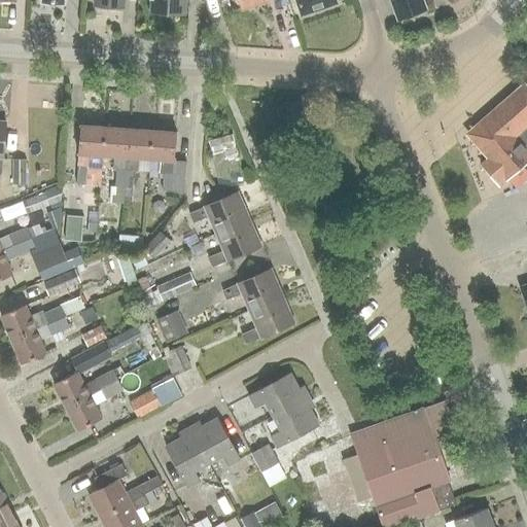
[(151,0),(151,9),(183,11),(184,0),(151,0)]
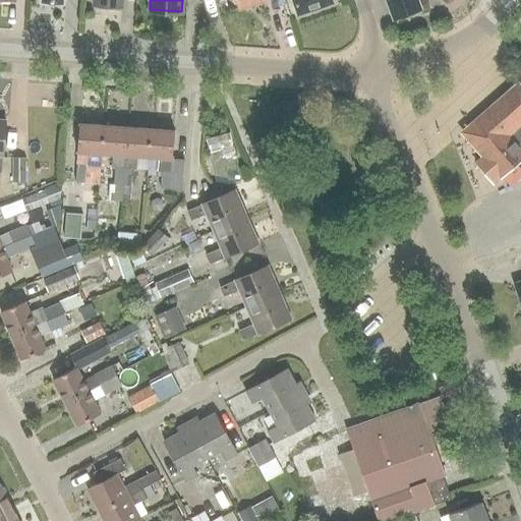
[(292,0),(297,15),(331,3),(330,0),(292,0)]
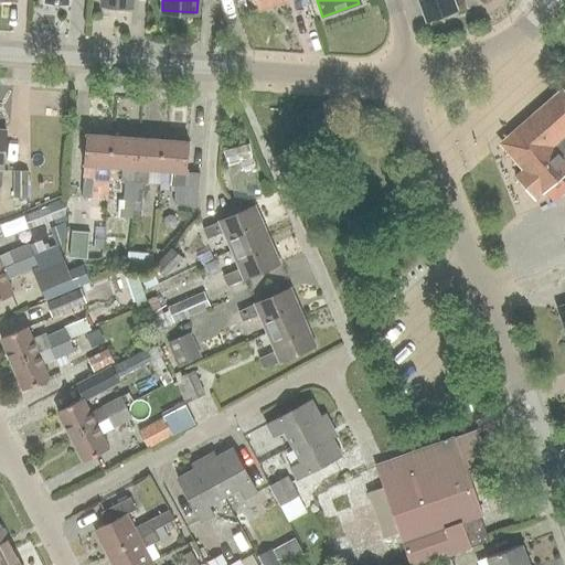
[(418,0),(426,21),(456,10),(451,0),(418,0)]
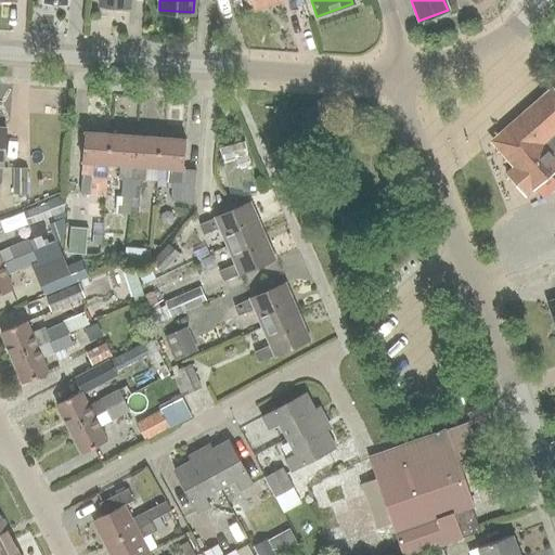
[(554,92),(552,89),(492,141),(514,166),(505,173),(526,196),(534,189),(543,198),(554,188),(554,180),(551,176),(554,170),(554,92)]
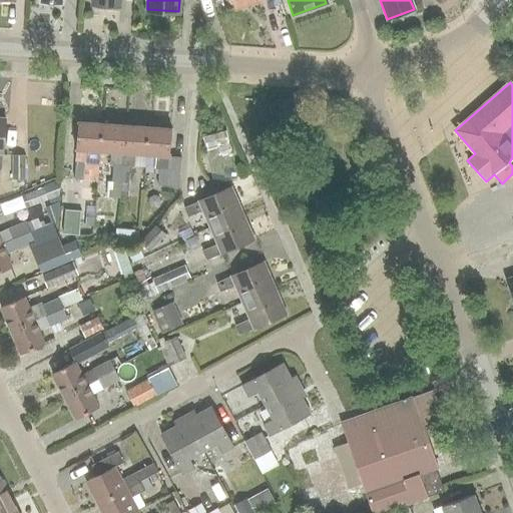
[(99,151),(101,123),(78,121),(76,149),(77,149),(74,178),(83,179),(84,162),(85,162),(86,150),(99,151)]
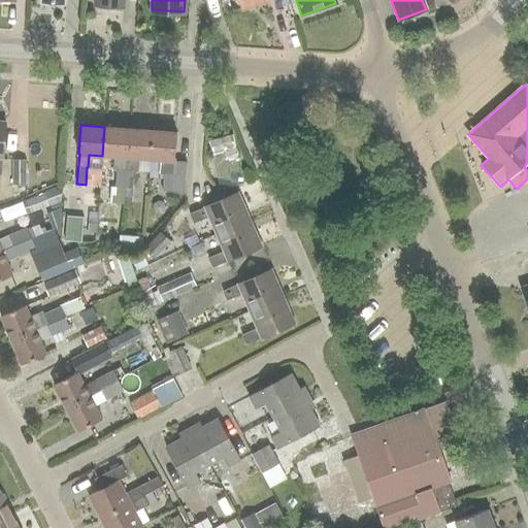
[(124,188),(128,129),(104,127),(102,156),(126,158),(125,170),(117,170),(116,187),(124,188)]
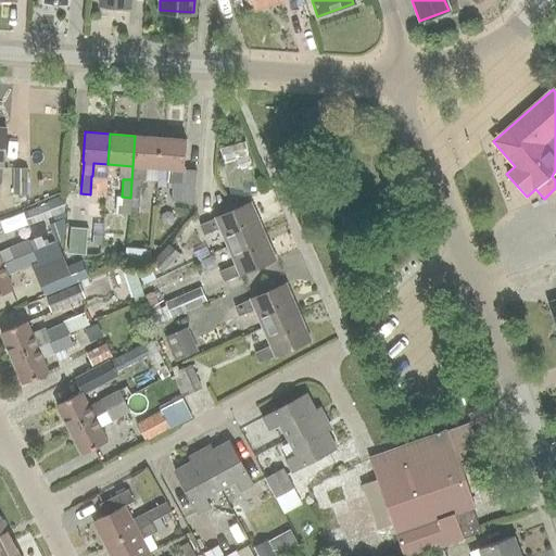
[(159,168),(161,138),(135,136),(130,198),(139,198),(140,179),(141,179),(142,166),(159,168)]
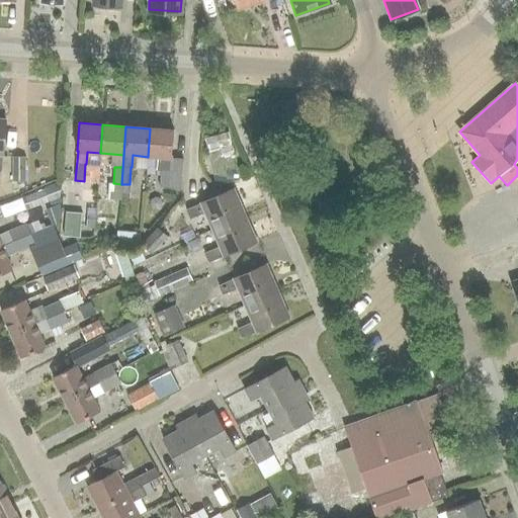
[(182,159),(171,158),(173,130),(150,128),(148,157),(157,157),(156,170),(160,170),(159,186),(180,188),(182,159)]
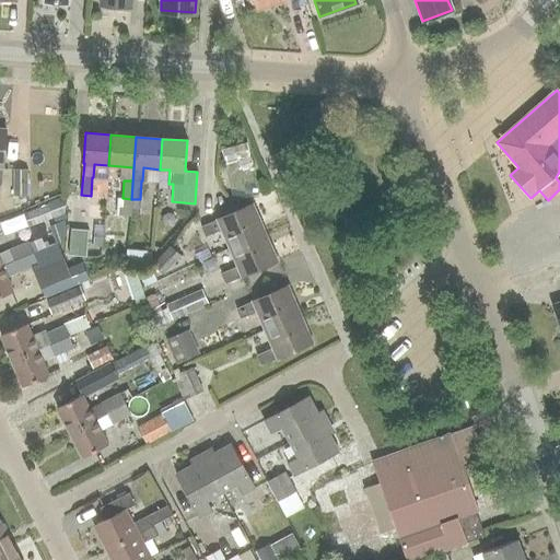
[(14,170),(14,197),(27,196),(27,170),(14,170)]
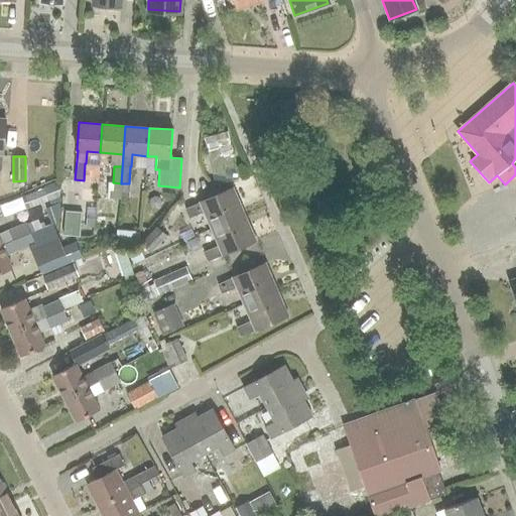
[(59,222),(60,182),(45,189),(22,198),(29,215),(44,209),(51,224),(51,226),(59,222)]
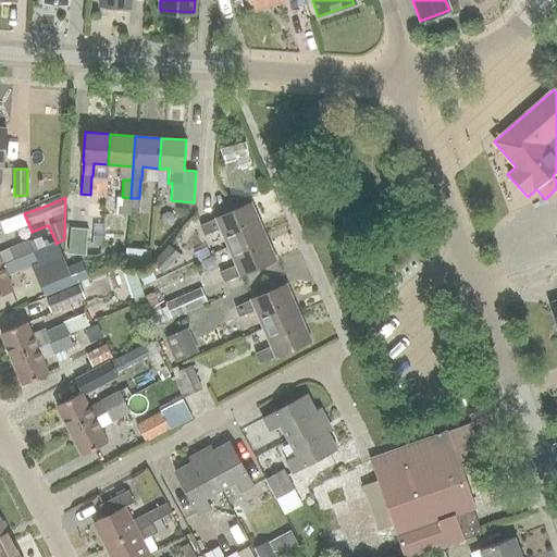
[(122,197),(116,197),(115,214),(130,215),(130,212),(131,198),(122,197)]
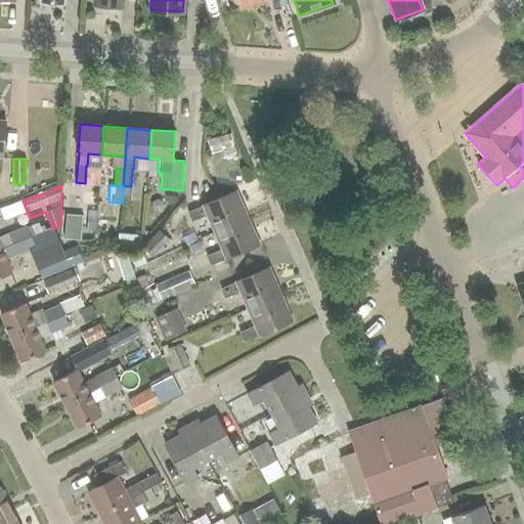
[(123,186),(122,200),(130,201),(131,186),(123,186)]
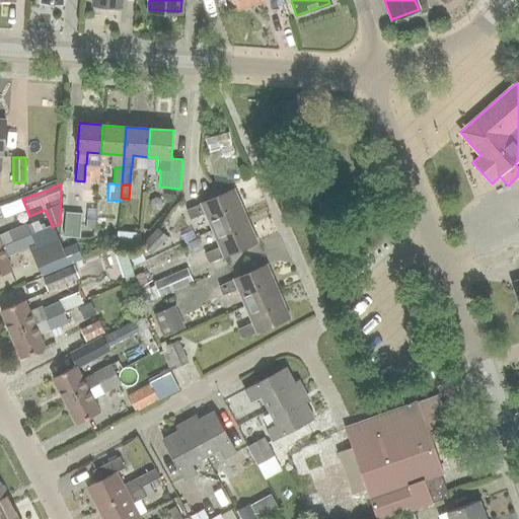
[(205,213),(212,230),(245,216),(234,190),(201,204),(186,211),(190,219),(205,213)]
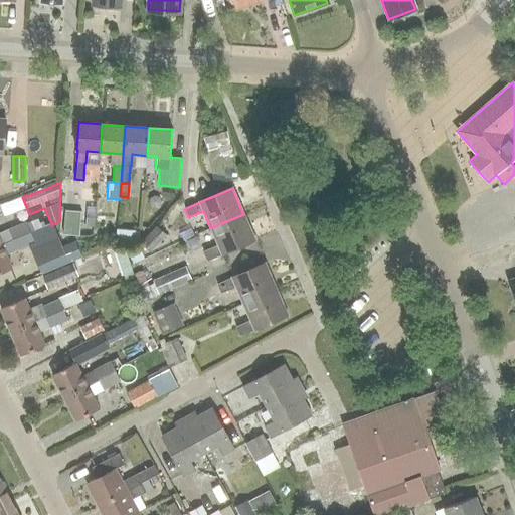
[(67,210),(66,234),(79,235),(81,211),(67,210)]
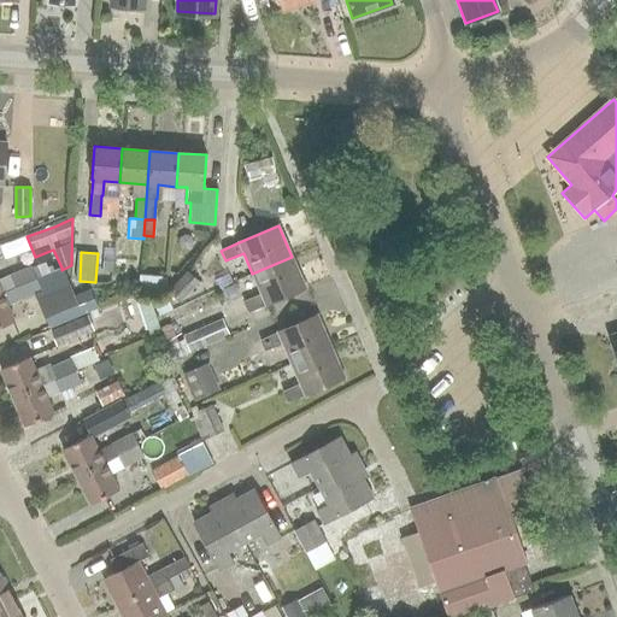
[(305,288),(292,257),(252,274),(262,294),(244,301),(248,312),(265,305),(266,305),(305,288)]
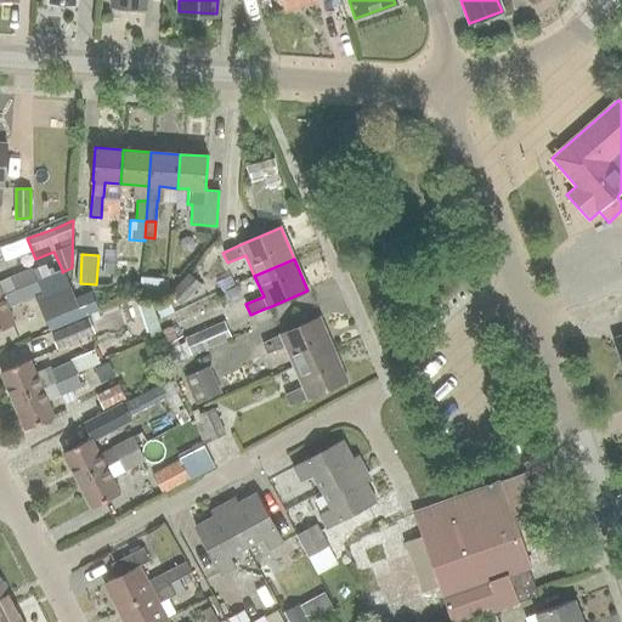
[(45,264),(32,269),(37,281),(50,276),(45,264)]
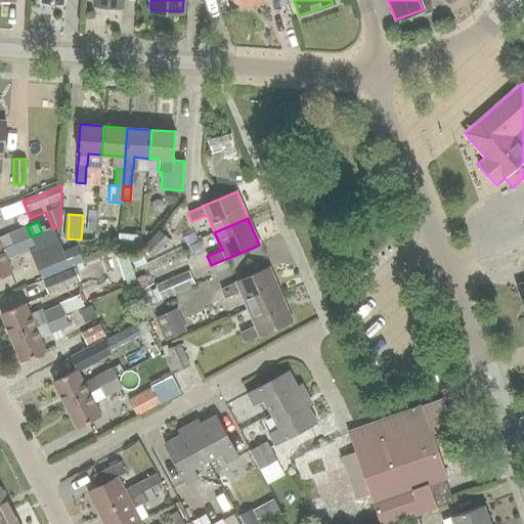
[(88,222),(87,230),(95,231),(95,222),(88,222)]
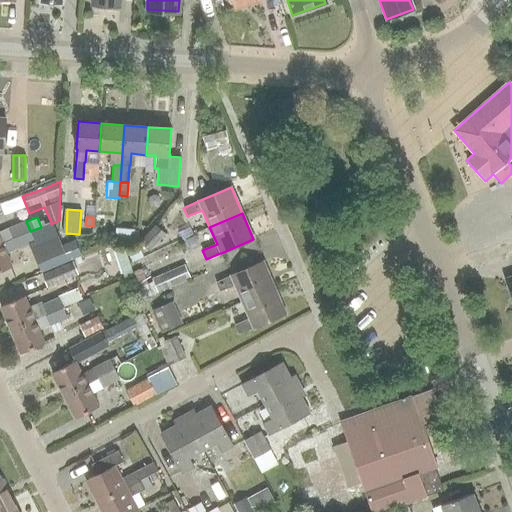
[(0,243),(30,231),(26,221),(0,232),(0,243)]
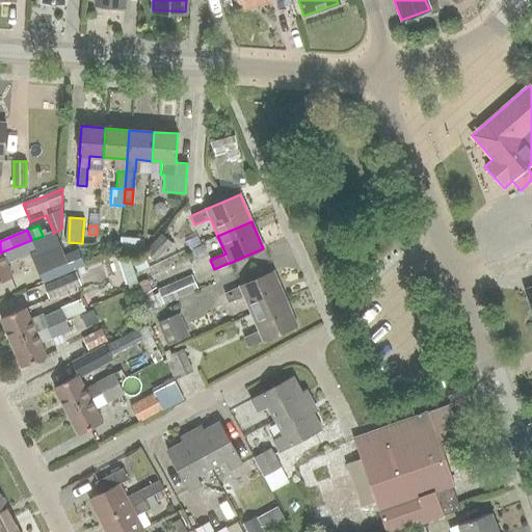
[(84,266),(78,250),(69,254),(63,256),(53,233),(53,231),(47,233),(47,234),(43,236),(31,240),(36,250),(30,254),(43,284),(75,269),(84,266)]
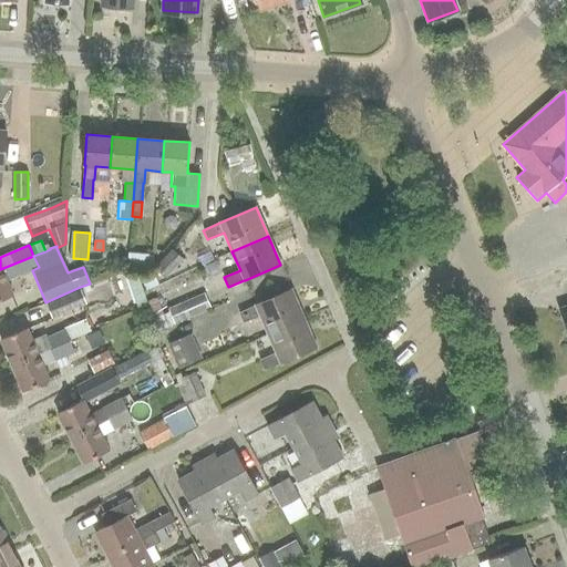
[(166,277),(183,257),(173,248),(155,268),(166,277)]
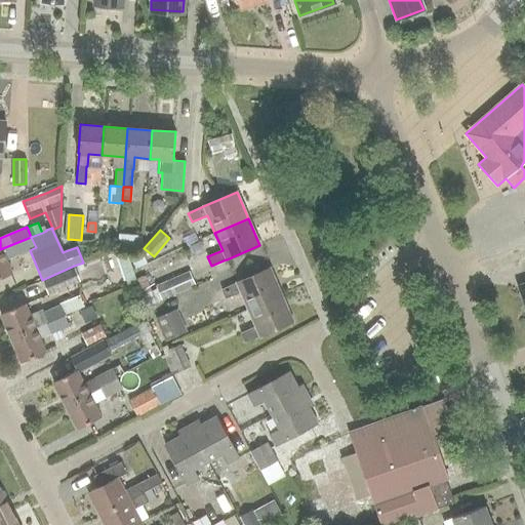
[(129,251),(143,246),(143,236),(119,234),(117,250),(129,251)]
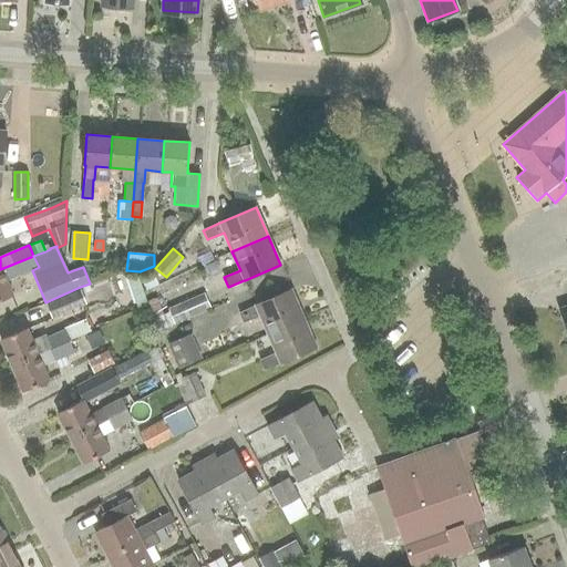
[(7,280),(32,270),(39,267),(33,256),(0,269),(0,300),(13,296),(7,280)]
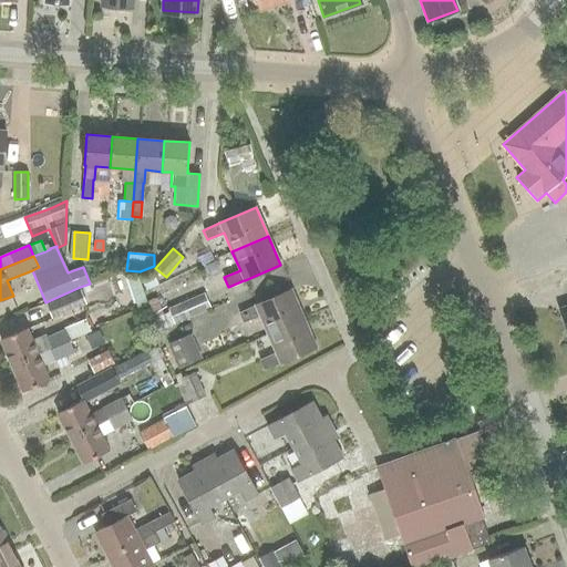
[(147,305),(138,278),(136,272),(126,276),(138,308),(147,305)]
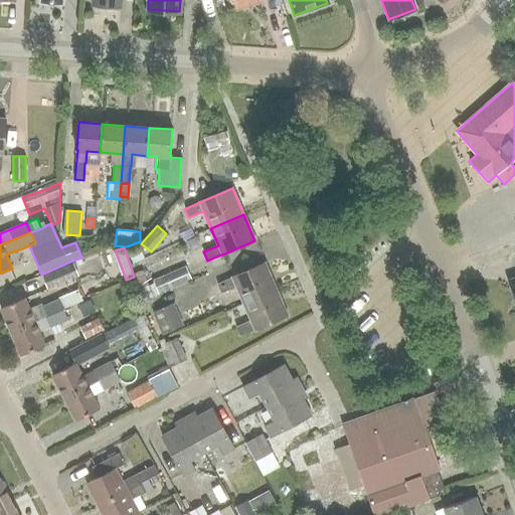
[(235,287),(242,304),(276,290),(265,263),(231,278),(217,284),(220,293),(235,287)]
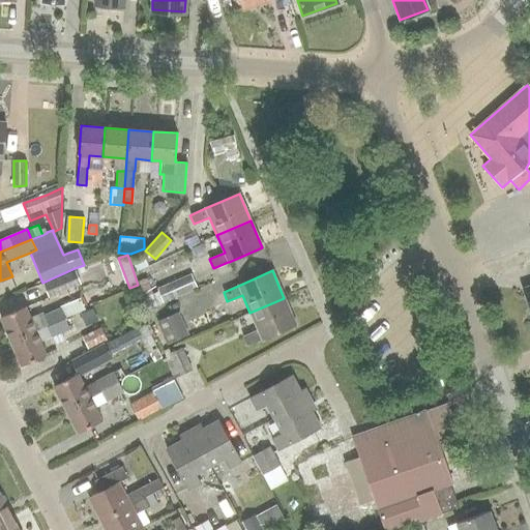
[(55,295),(82,284),(77,271),(50,283),(55,295)]
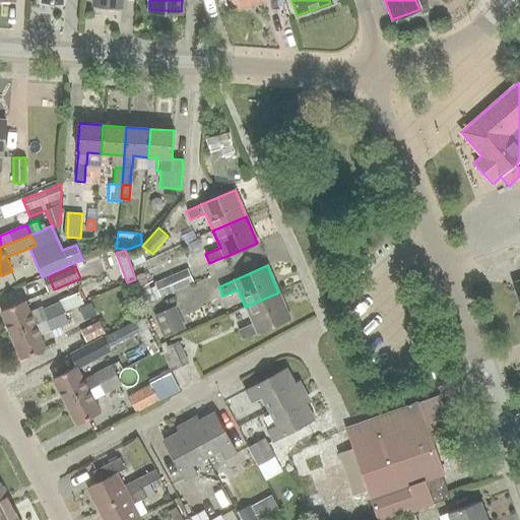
[(187,268),(165,278),(153,283),(155,288),(143,294),(146,301),(192,280),(187,268)]
